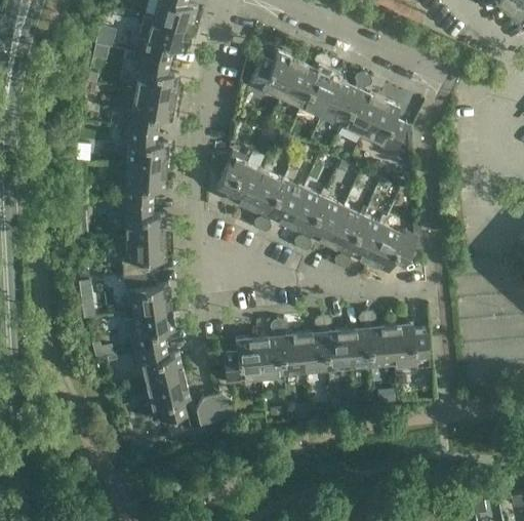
[(158,0),(153,19),(192,31),(198,8),(188,5),(188,0),(158,0)]
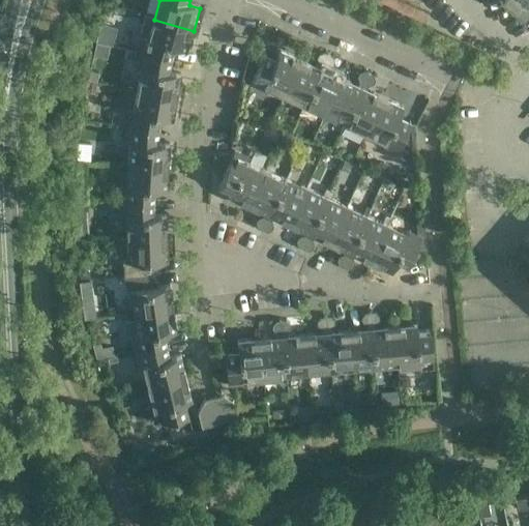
[(187,53),(194,31),(146,18),(140,39),(144,40),(141,55),(168,61),(171,49),(187,53)]
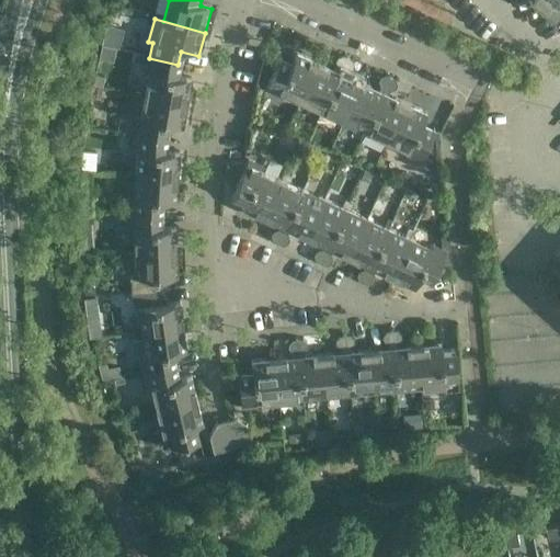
[(293,67),(281,61),(281,60),(266,54),(256,88),(278,99),(281,94),(301,105),(320,66),(298,56),(293,67)]
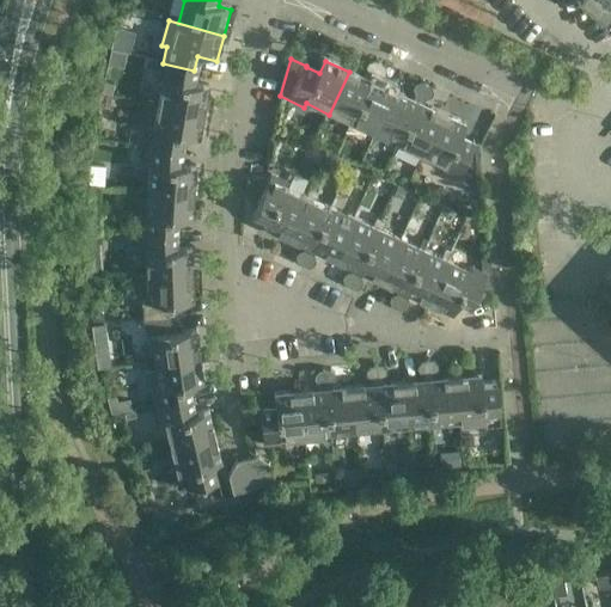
[(194,71),(163,63),(162,62),(159,83),(164,83),(160,108),(205,115),(209,89),(190,85),(194,71)]
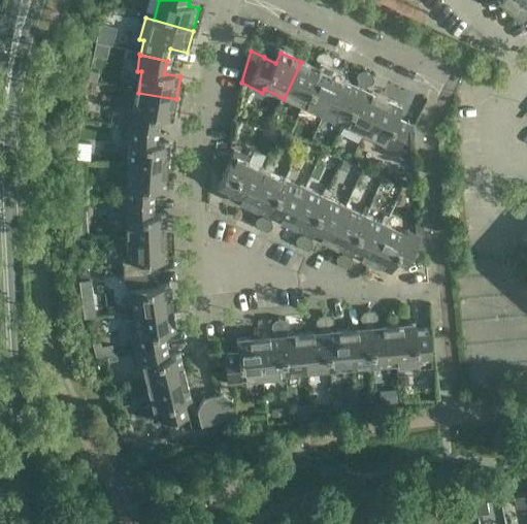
[(317,69),(301,62),(284,99),(304,108),(328,57),(324,55),(318,56),(316,60),(318,67),(317,69)]
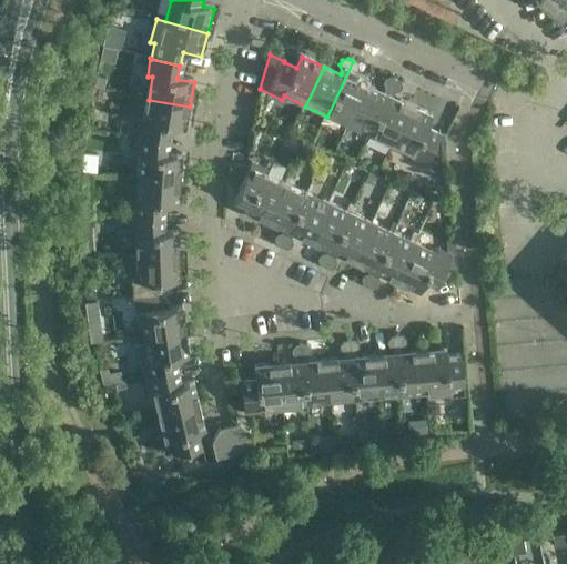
[(353,61),(327,117),(348,127),(367,88),(350,79),(352,74),(357,73),(360,69),(357,63),(353,61)]
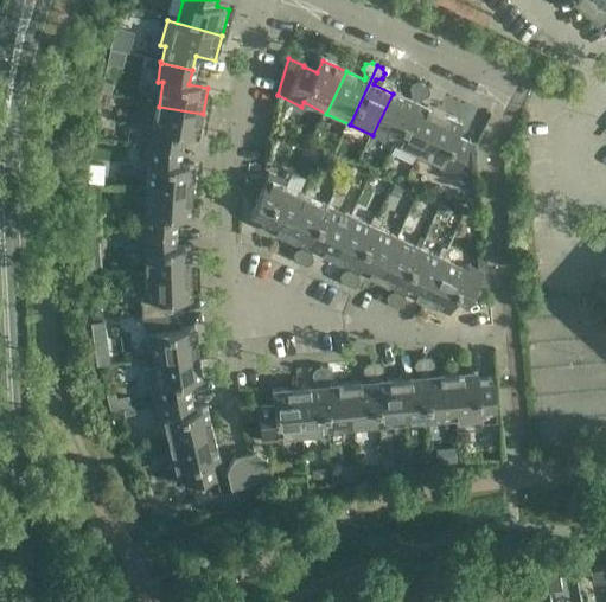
[(410,102),(393,94),(372,135),(396,146),(423,87),(419,84),(413,87),(410,91),(413,97),(410,102)]
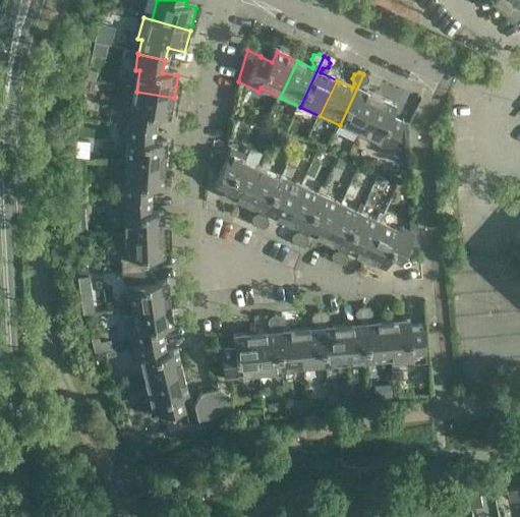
[(363,74),(340,125),(359,134),(377,99),(360,92),(362,88),(367,85),(369,81),(367,77),(363,74)]
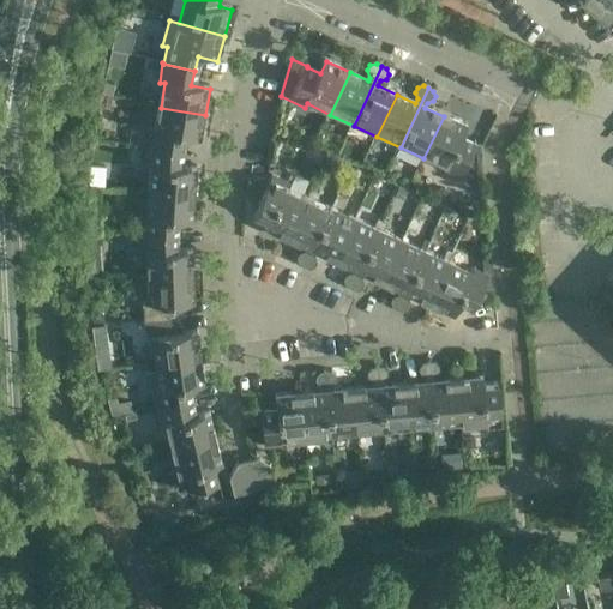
[(205,115),(161,108),(156,133),(151,132),(148,150),(186,155),(188,139),(200,142),(205,115)]
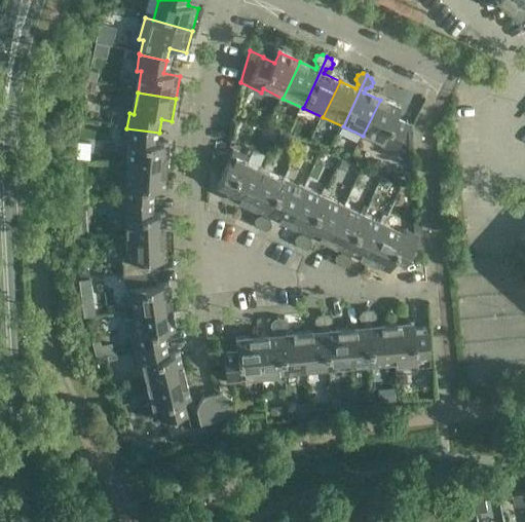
[(401,109),(380,100),(363,136),(383,145),(381,148),(394,154),(399,144),(408,125),(396,119),(401,109)]
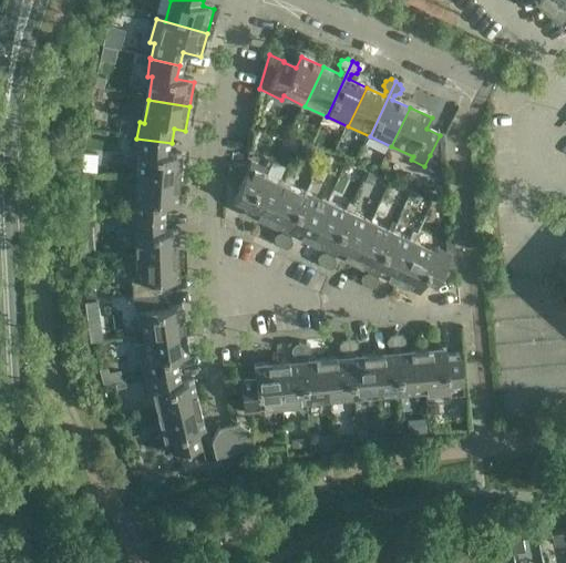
[(430,155),(445,162),(443,136),(440,135),(430,155)]
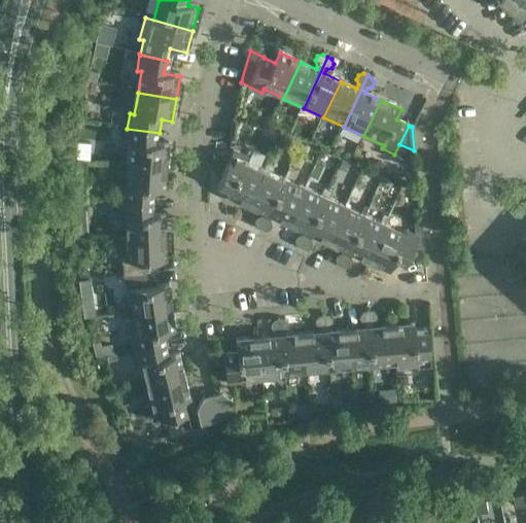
[(160,133),(127,129),(126,144),(130,144),(129,166),(168,170),(170,146),(159,145),(160,133)]
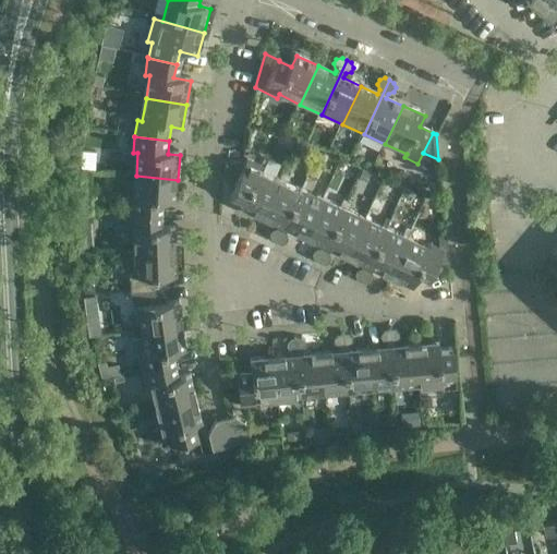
[(262,168),(249,161),(237,188),(240,196),(246,199),(241,209),(263,220),(280,182),(259,172),(262,168)]
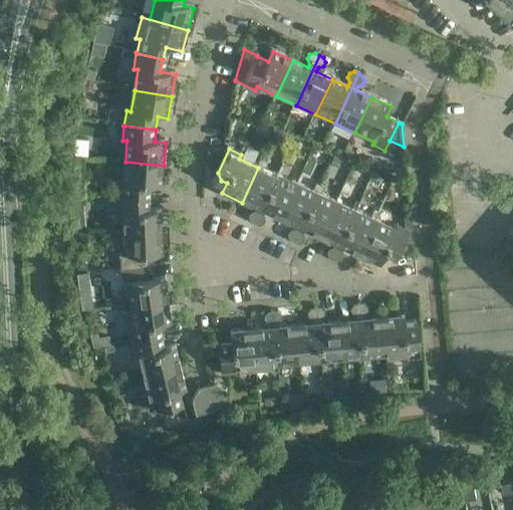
[(164,166),(125,162),(123,184),(119,184),(118,199),(151,199),(152,187),(163,188),(164,166)]
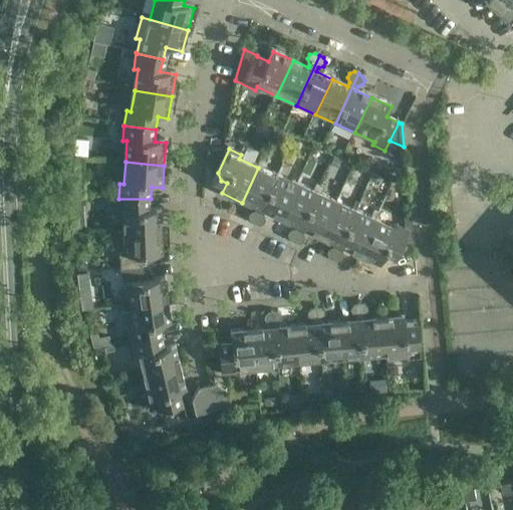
[(258,168),(242,203),(258,210),(256,213),(251,215),(249,218),(251,224),(255,226),(278,177),(258,168)]
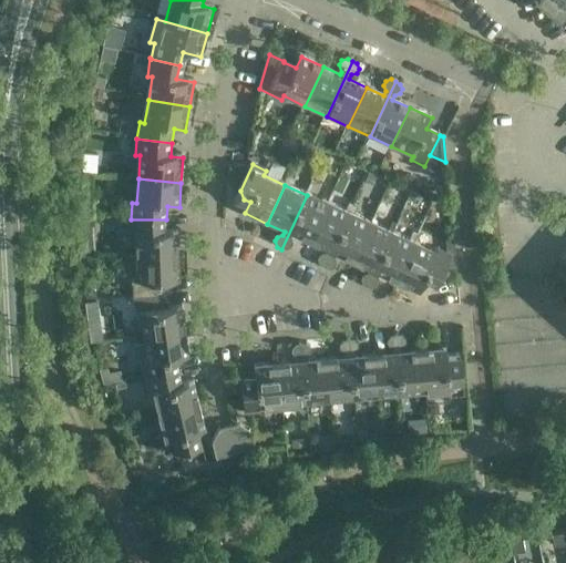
[(328,205),(307,195),(281,249),(286,252),(291,251),(295,245),(291,239),(294,236),(310,244),(328,205)]
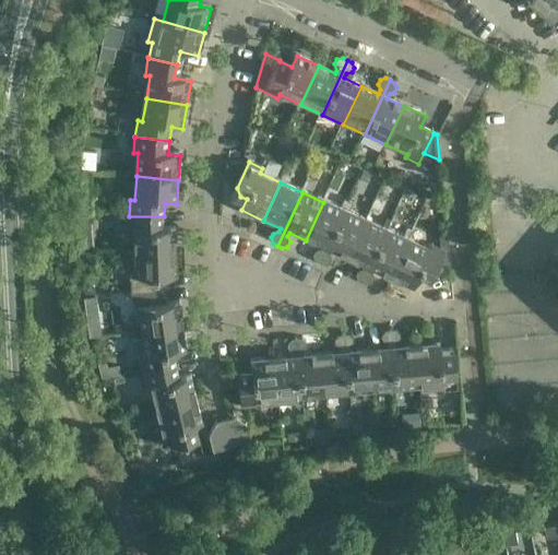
[(323,202),(306,240),(322,248),(320,252),(316,254),(313,257),(316,264),(320,267),(348,204),(344,202),(340,210),(323,202)]
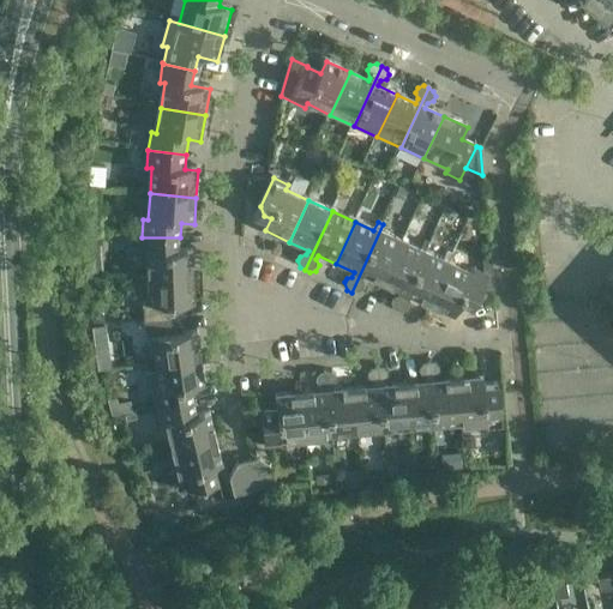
[(383,224),(352,293),(355,294),(364,291),(366,287),(364,279),(365,277),(383,285),(402,245),(384,235),(388,225),(383,224)]
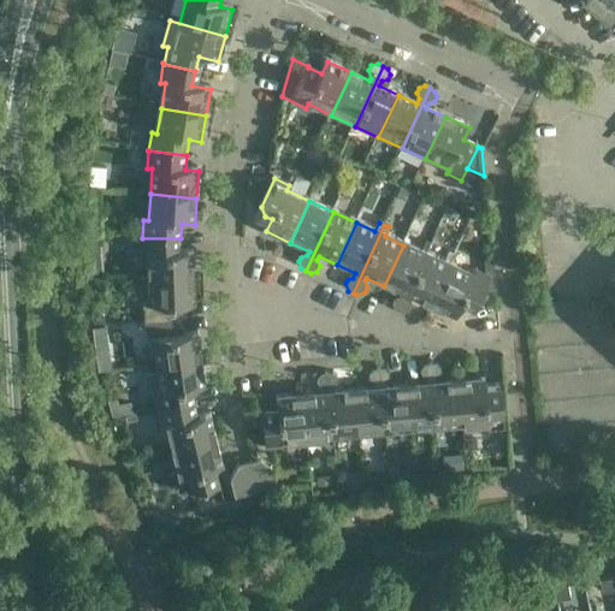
[(181,238),(142,238),(143,256),(148,256),(149,282),(195,279),(194,253),(181,254),(181,238)]
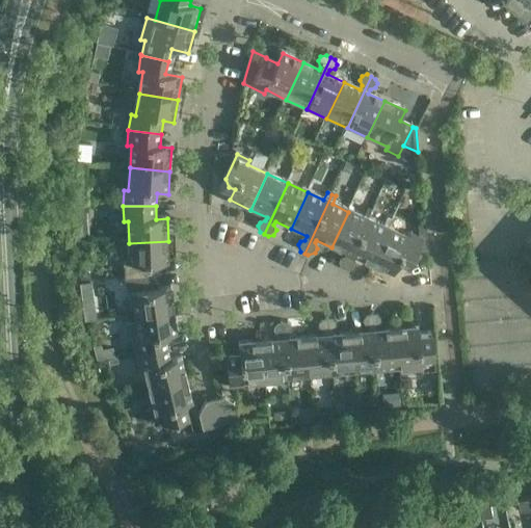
[(348,212),(332,247),(347,255),(346,258),(341,260),(339,263),(341,270),(345,271),(373,213),(367,210),(363,218),(348,212)]
